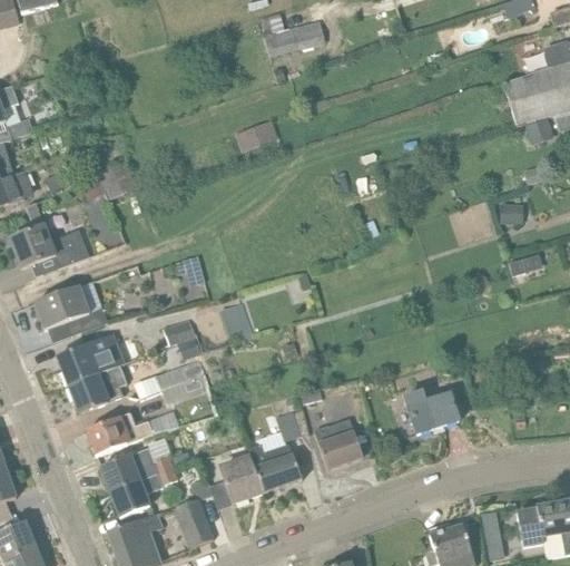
[(0,0),(0,27),(20,22),(12,0),(0,0)]
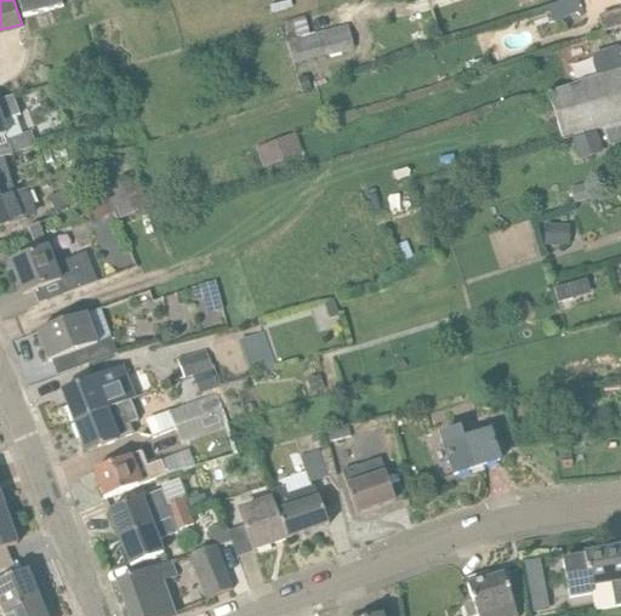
[(20,0),(23,11),(62,1),(62,0),(20,0)]
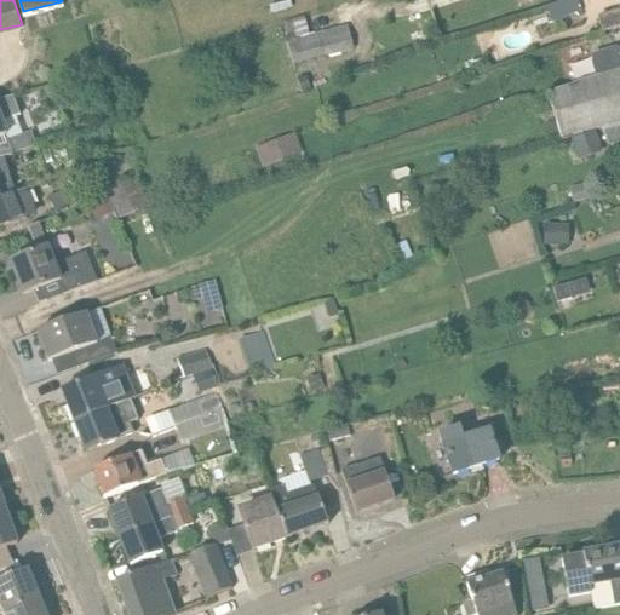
[(566,13),(581,7),(579,0),(562,0),(566,13)]
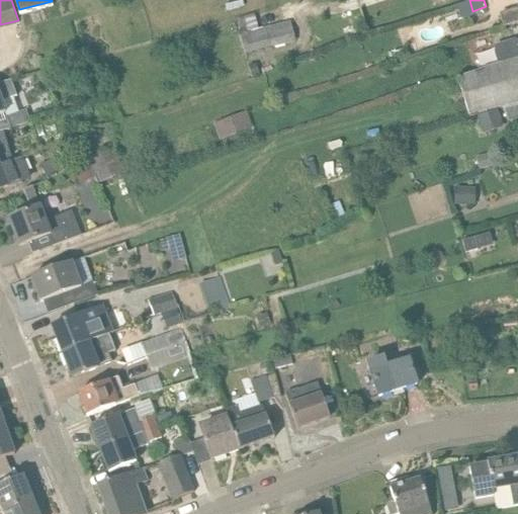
[(517,0),(517,1),(517,3),(513,5),(498,10),(503,24),(517,19),(517,0)]
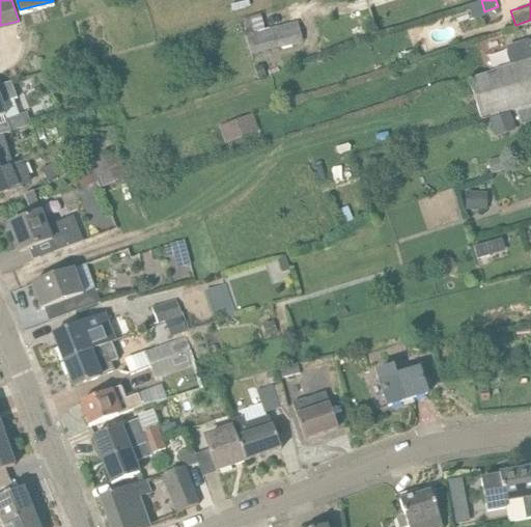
[(279,46),(303,38),(298,18),(253,29),(253,28),(246,30),(252,52),(279,45),(279,46)]
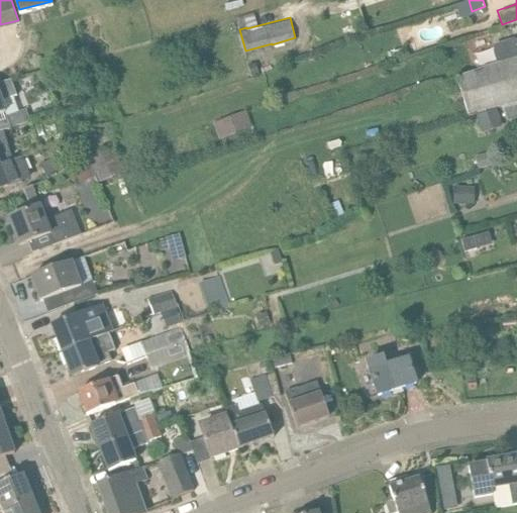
[(514,35),(494,42),(499,61),(516,55),(516,35),(514,37),(514,35)]
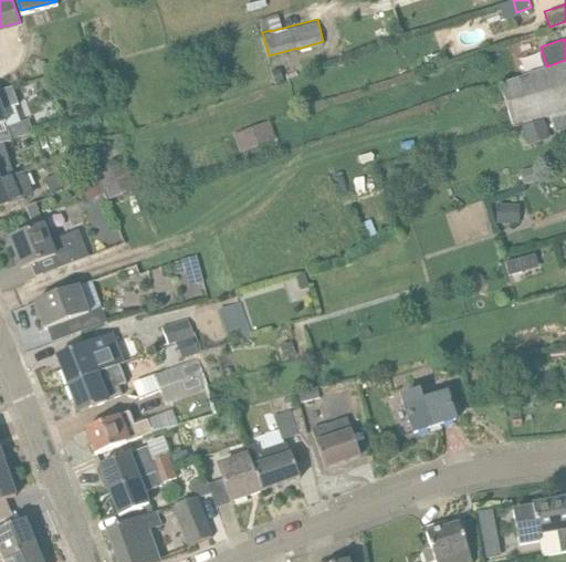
[(544,115),(551,113),(564,108),(565,107),(565,60),(546,66),(536,69),(536,70),(500,81),(512,123),(522,121),(522,122),(544,115)]
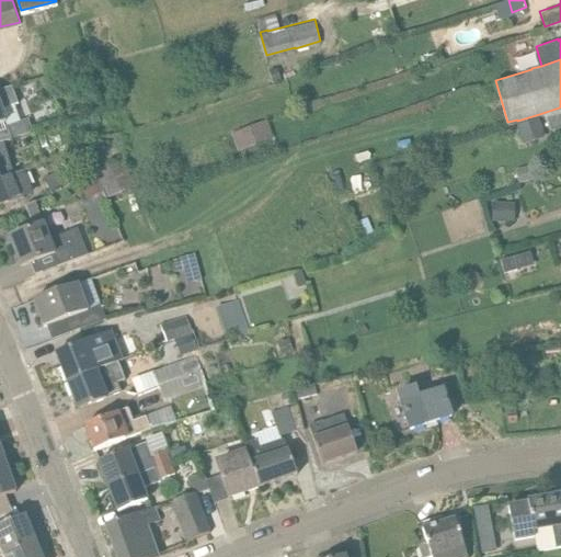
[(276,66),(270,68),(274,80),(281,78),(276,66)]
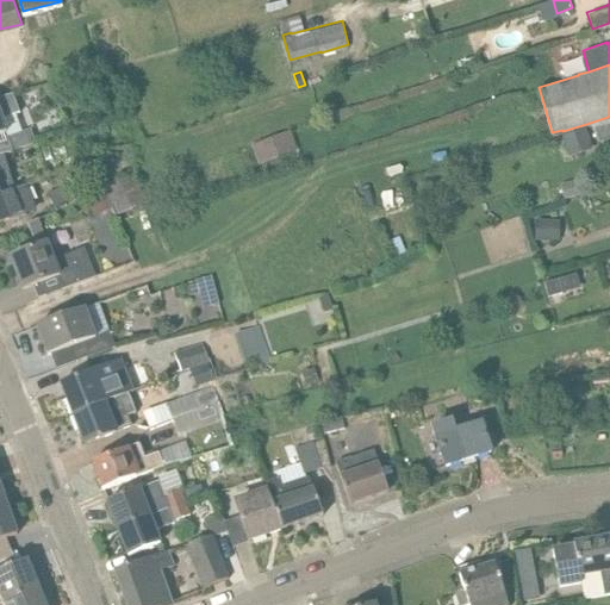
[(0,150),(4,150),(35,138),(30,125),(16,130),(10,112),(19,108),(13,89),(0,93),(0,150)]
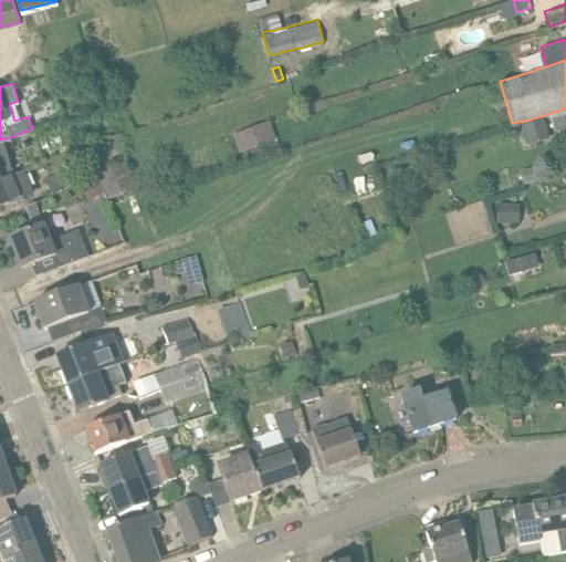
[(551,136),(544,115),(522,122),(521,122),(527,143),(551,136)]
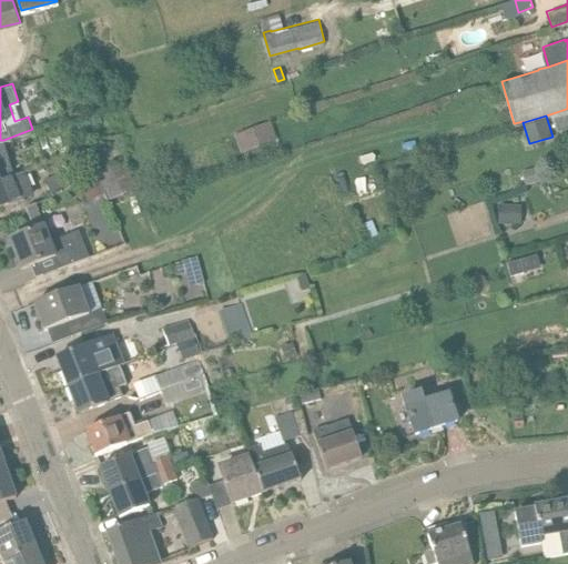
[(254,124),(233,133),(241,151),(262,142),(254,124)]
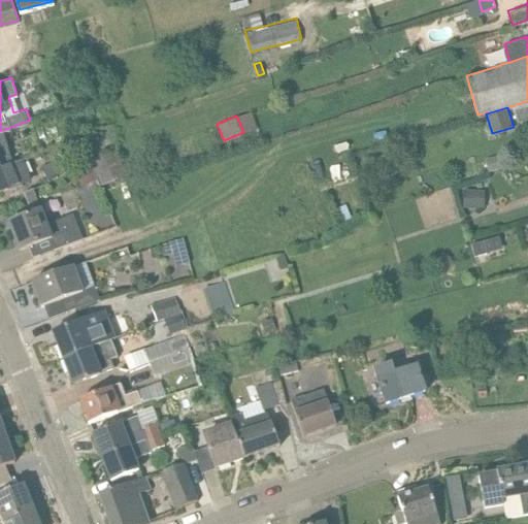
[(0,165),(11,161),(3,130),(0,130),(0,165)]
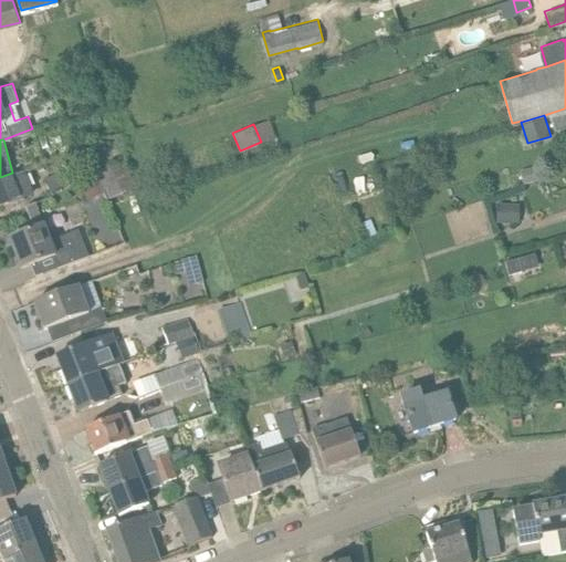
[(97,168),(105,188),(108,196),(135,186),(125,157),(97,168)]
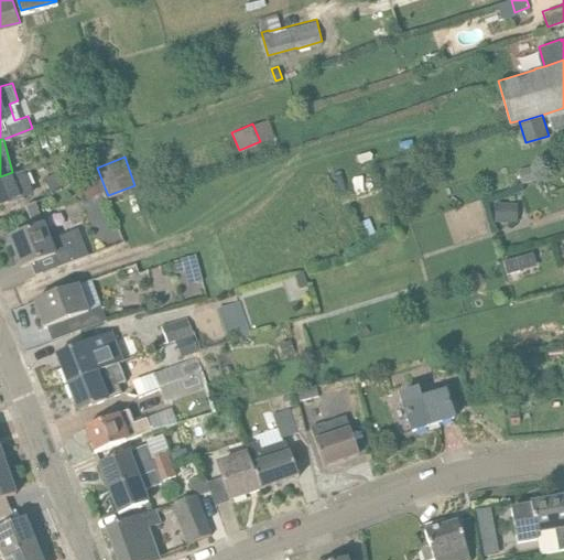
[(51,191),(80,176),(74,162),(44,176),(51,191)]
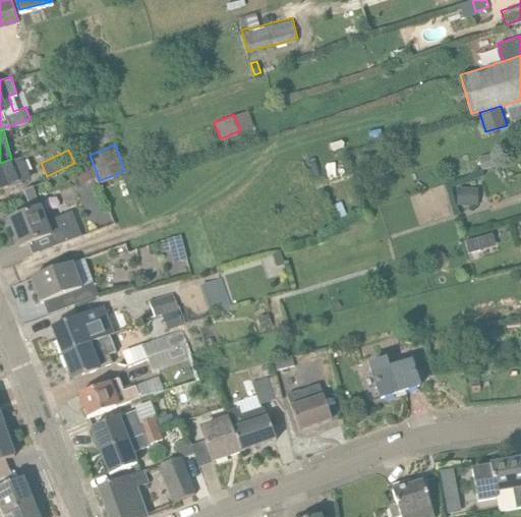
[(478,155),(481,167),(498,163),(494,150),(478,155)]
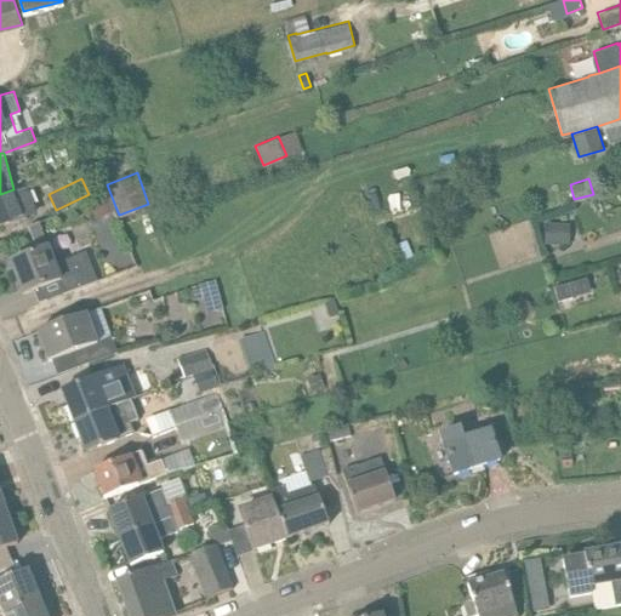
[(0,194),(0,224),(36,210),(27,184),(13,189),(0,194)]
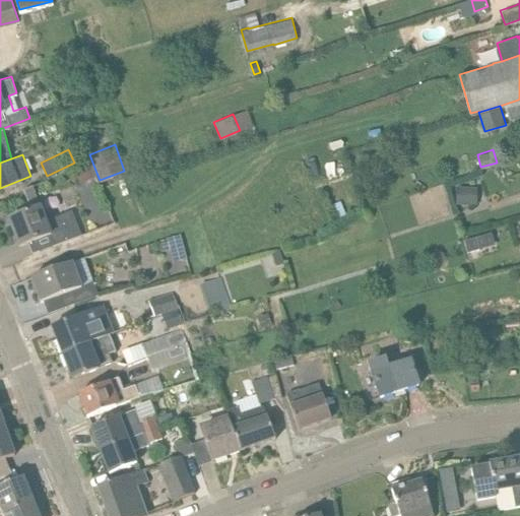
[(47,217),(34,184),(22,188),(23,189),(31,207),(8,216),(19,244),(49,232),(54,243),(80,232),(71,208),(47,217)]
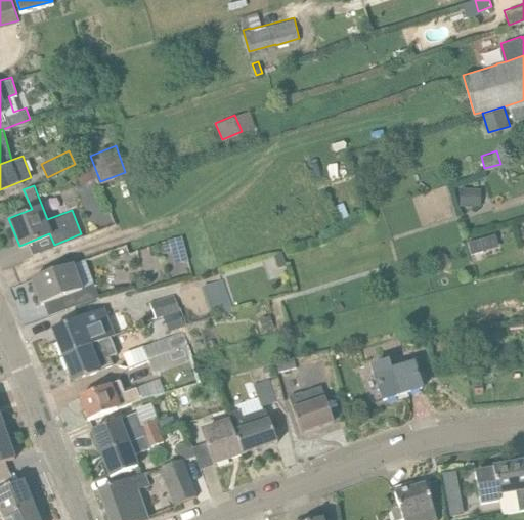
[(481,186),(460,185),(459,204),(481,204),(481,186)]
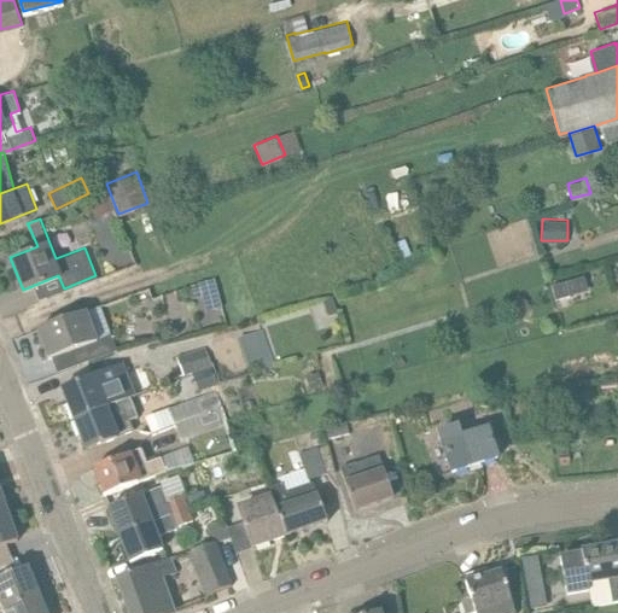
[(214,275),(198,280),(205,308),(221,304),(214,275)]
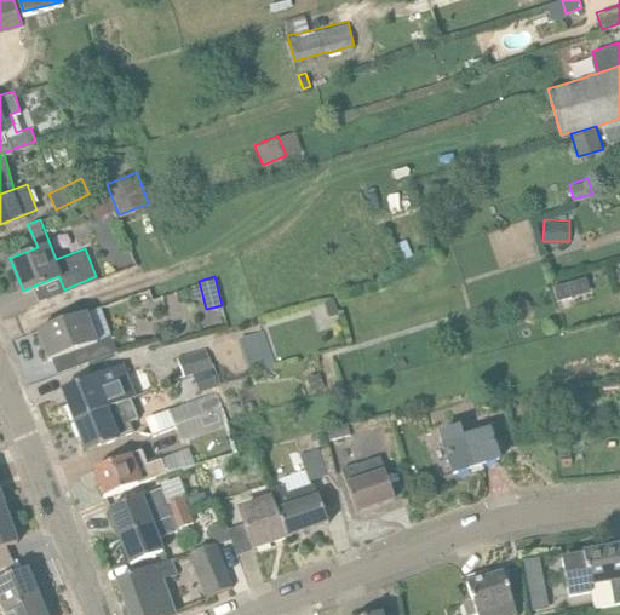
[(567,280),(552,283),(557,298),(570,294),(567,280)]
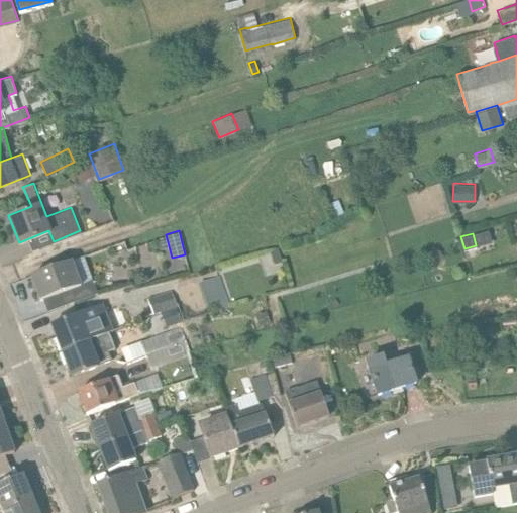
[(433,244),(425,254),(433,260),(440,250),(433,244)]
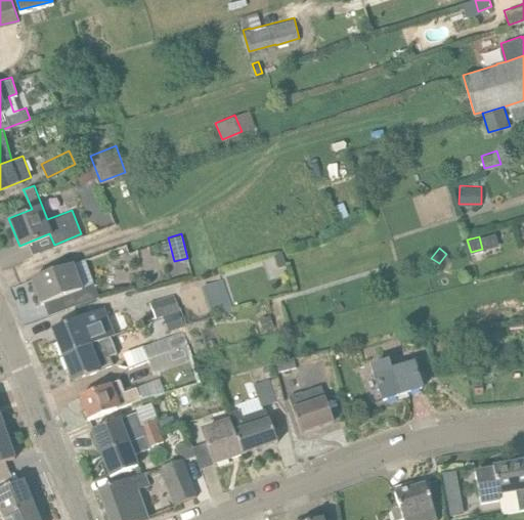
[(284,249),(274,252),(277,264),(287,261),(284,249)]
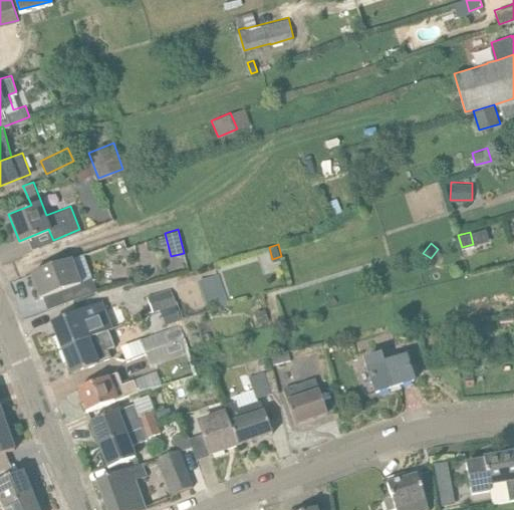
[(71,256),(32,271),(41,296),(64,287),(69,299),(97,289),(92,275),(80,280),(71,256)]
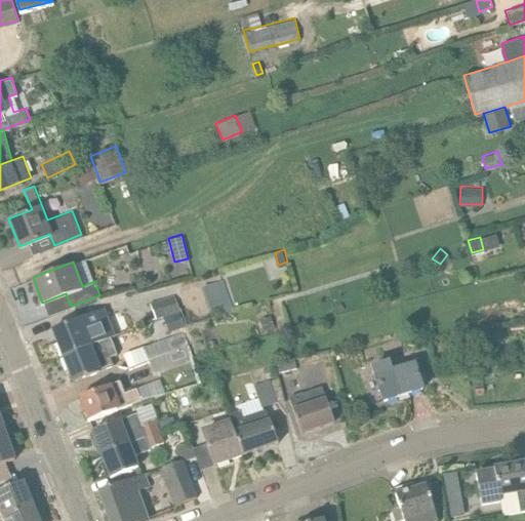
[(213,316),(234,309),(224,277),(202,283),(213,316)]
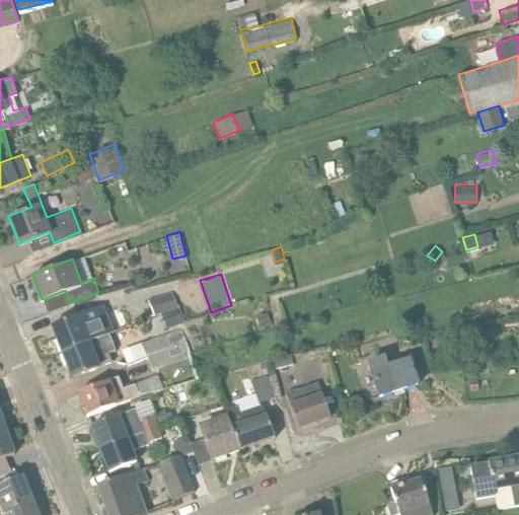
[(148,300),(154,313),(177,304),(172,291),(148,300)]
